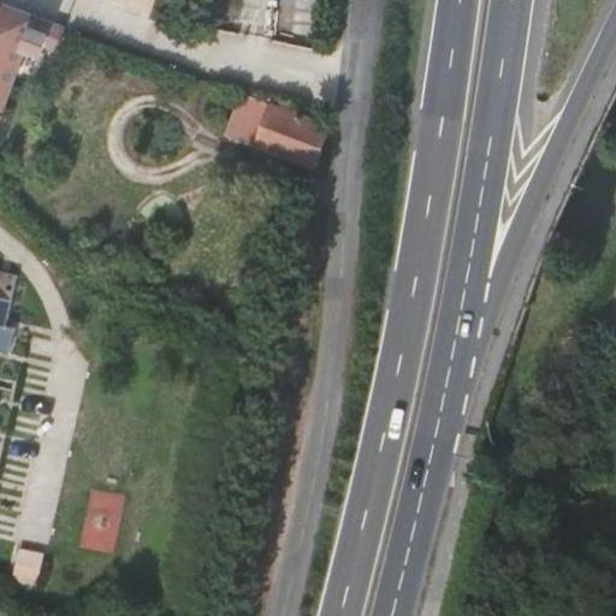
[(154,0),(131,0),(130,5),(150,12),(154,0)]
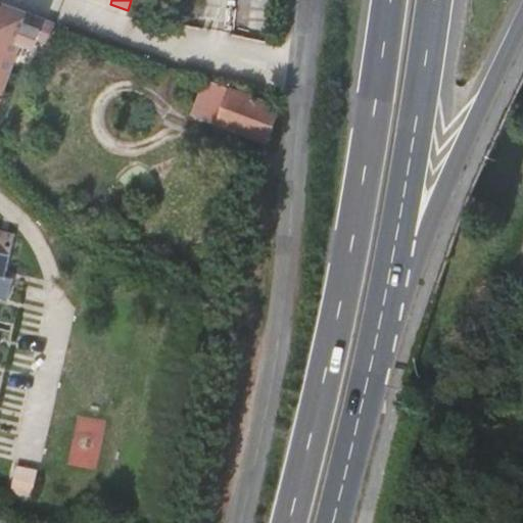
[(0,96),(21,41),(35,46),(38,40),(39,40),(40,38),(48,41),(53,26),(46,24),(46,21),(34,16),(33,18),(7,8),(5,14),(0,12),(0,96)]
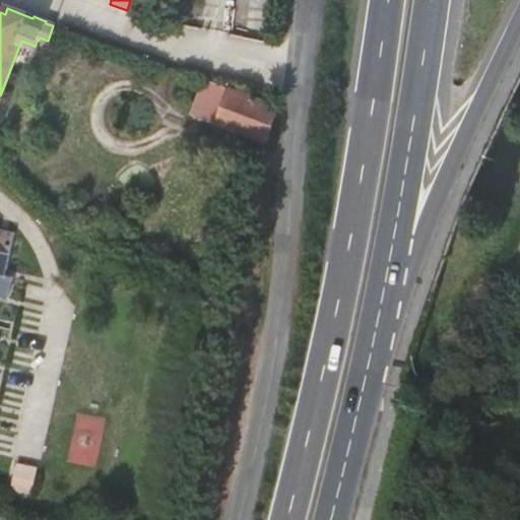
[(267,137),(269,138),(280,108),(205,79),(192,113),(266,141),(267,137)]
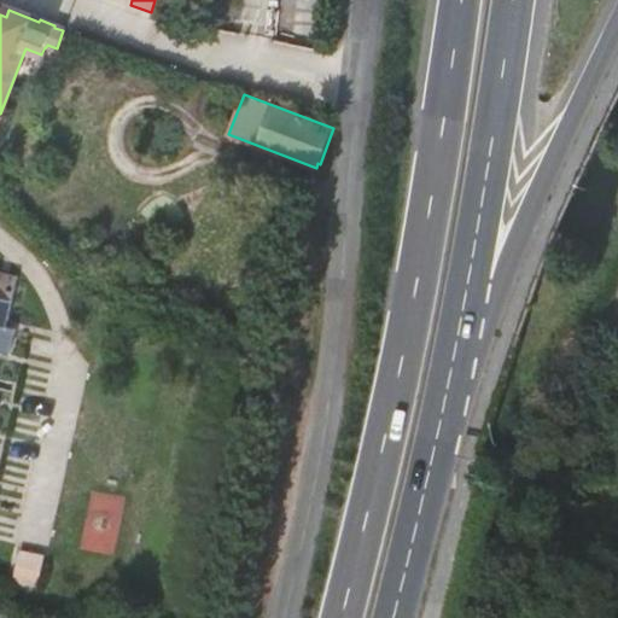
[(0,351),(10,354),(16,328),(7,326),(18,277),(0,272),(0,351)]
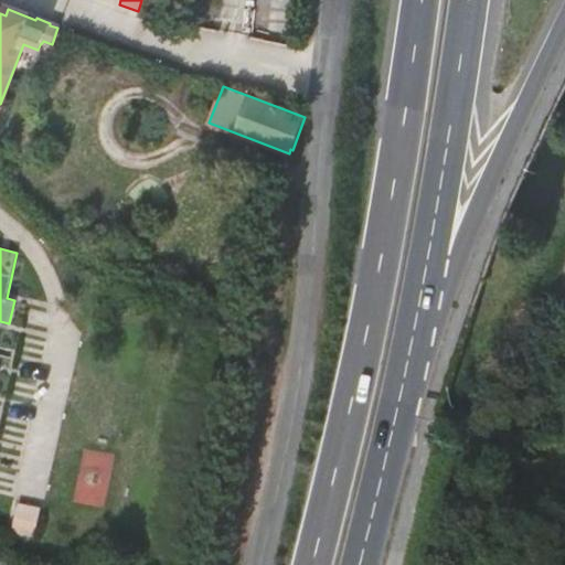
[(14,531),(34,535),(40,509),(20,504),(14,531)]
